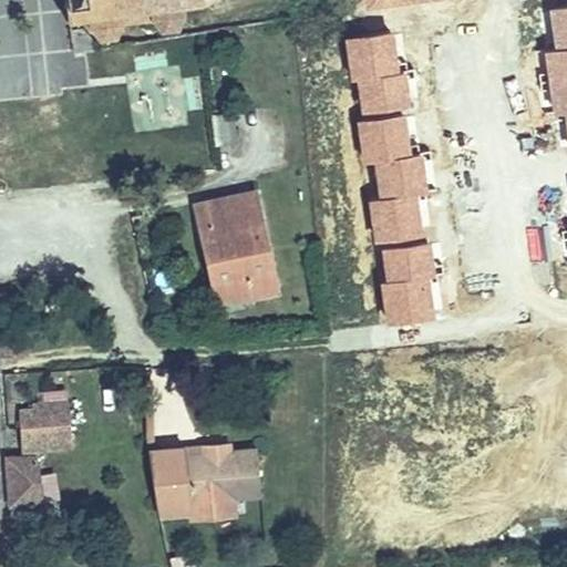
[(64,0),(68,20),(83,18),(85,26),(90,26),(99,38),(115,35),(122,21),(153,19),(162,29),(177,28),(184,13),(184,4),(188,3),(187,0),(196,0),(196,1),(202,1),(200,0),(64,0)]
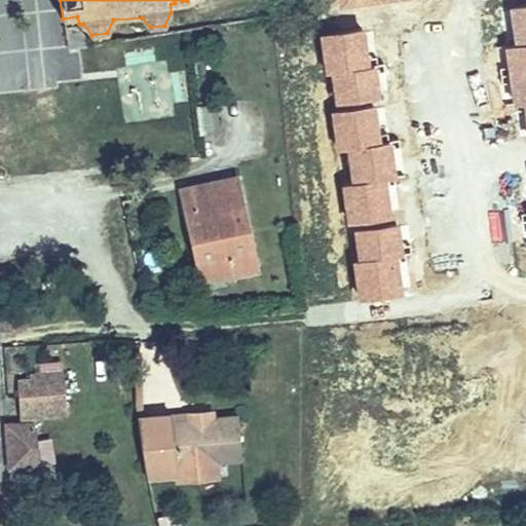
[(77,26),(65,28),(68,50),(85,47),(84,36),(77,26)]
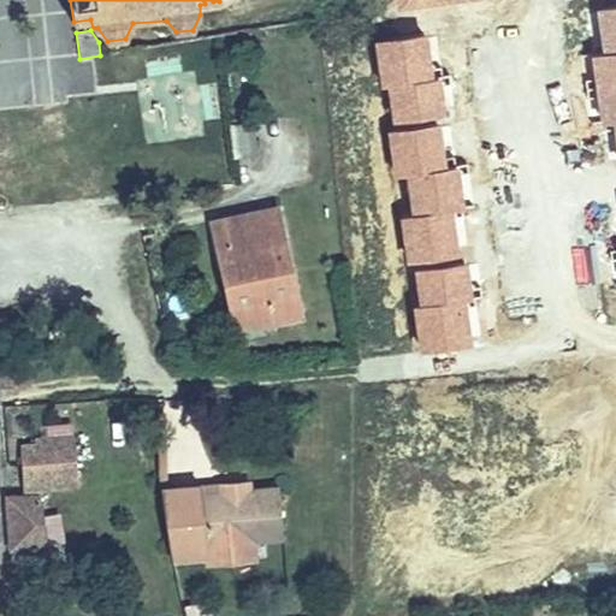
[(253,124),(230,126),(235,158),(256,155),(253,124)]
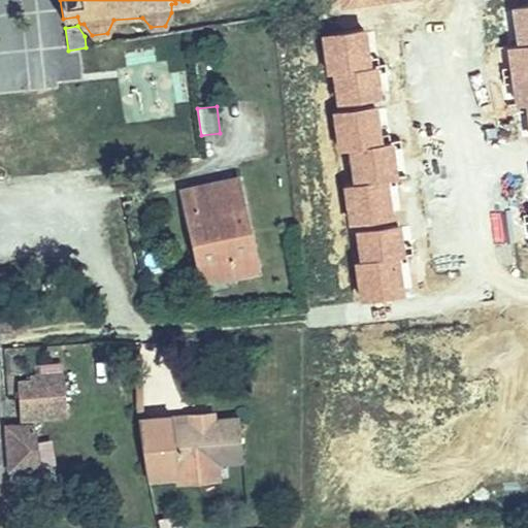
[(182,190),(191,234),(203,231),(210,271),(234,266),(235,274),(257,270),(237,178),(182,190)]
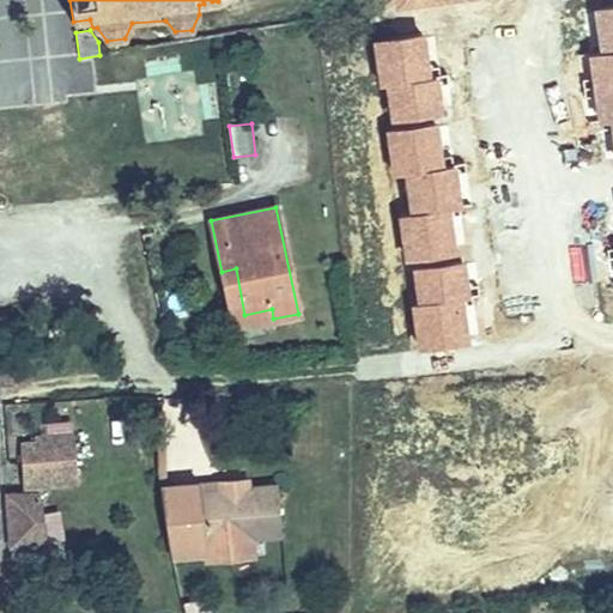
[(236,268),(222,272),(222,273),(234,328),(273,319),(272,309),(244,315),(236,268)]
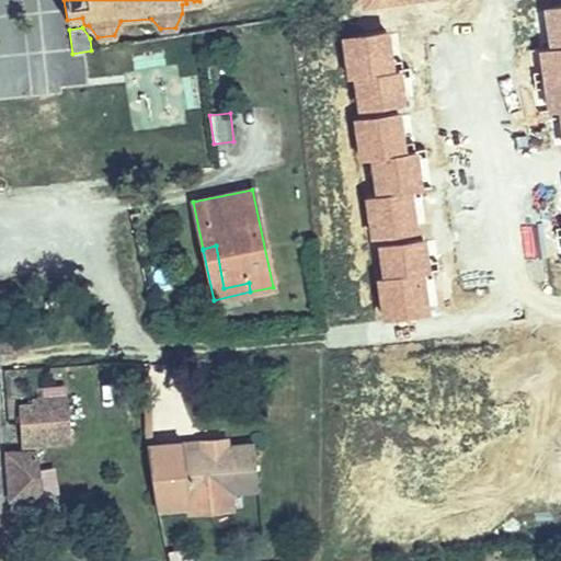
[(150,374),(144,374),(145,388),(145,431),(147,445),(157,444),(150,374)]
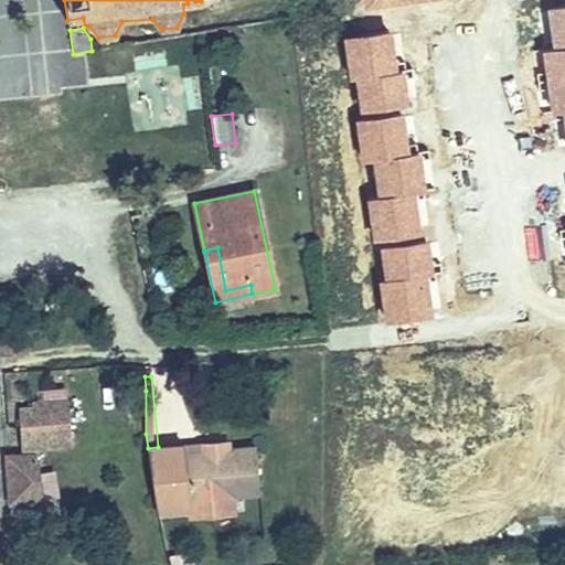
[(67,398),(59,398),(60,406),(25,408),(28,445),(71,440),(67,398)]
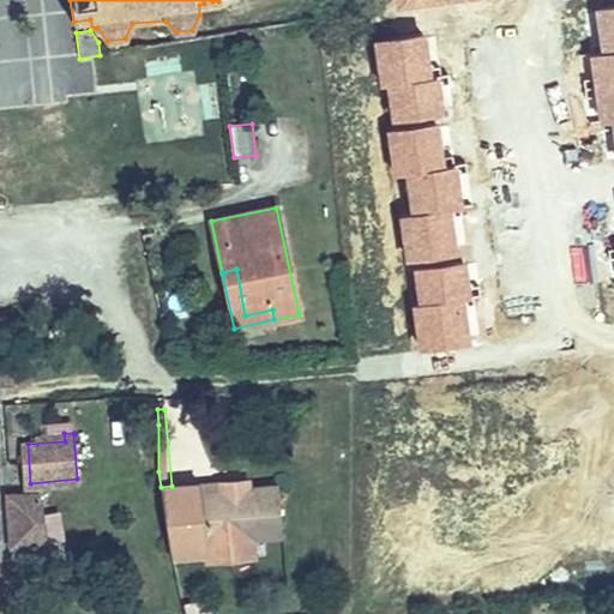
[(218,481),(172,486),(161,487),(168,534),(170,546),(172,554),(205,552),(205,543),(256,539),(282,536),(276,485),(245,486),(220,488),(218,481)]
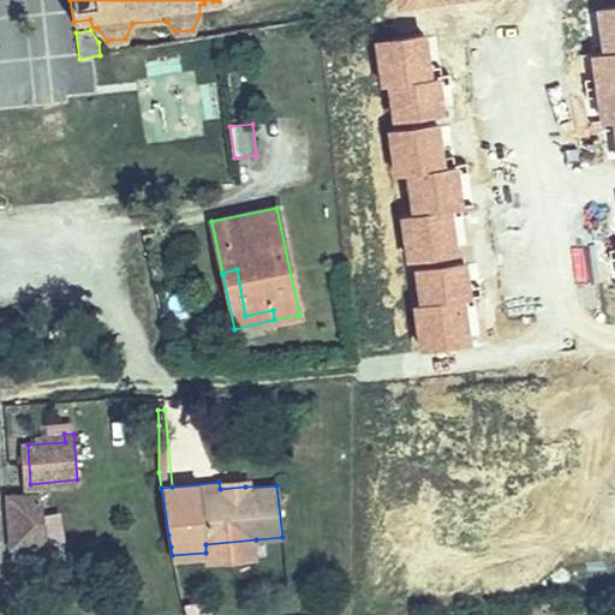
[(42,494),(12,495),(9,495),(12,547),(47,544),(42,494)]
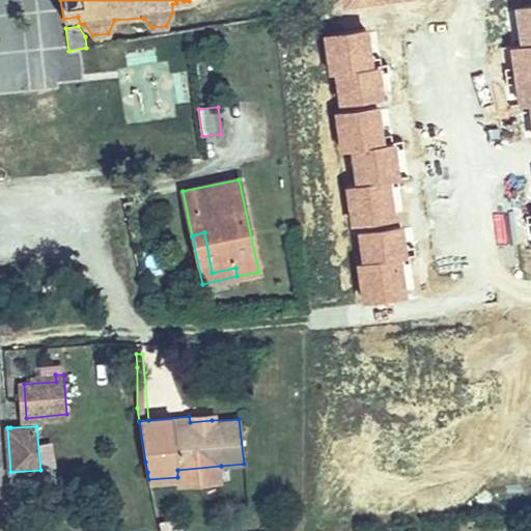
[(221,466),(177,470),(177,477),(178,485),(222,481),(221,466)]
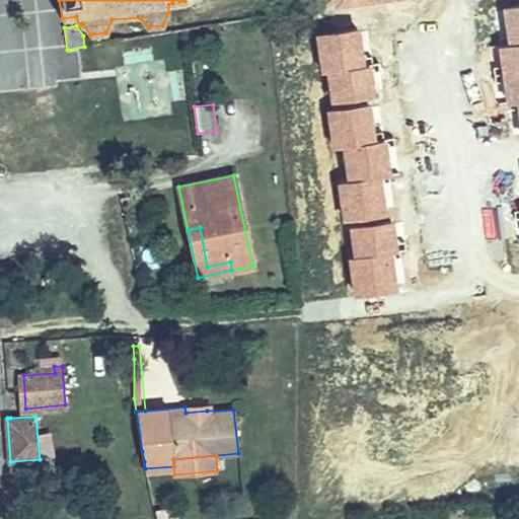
[(153,510),(153,518),(172,518),(171,508),(153,510)]
